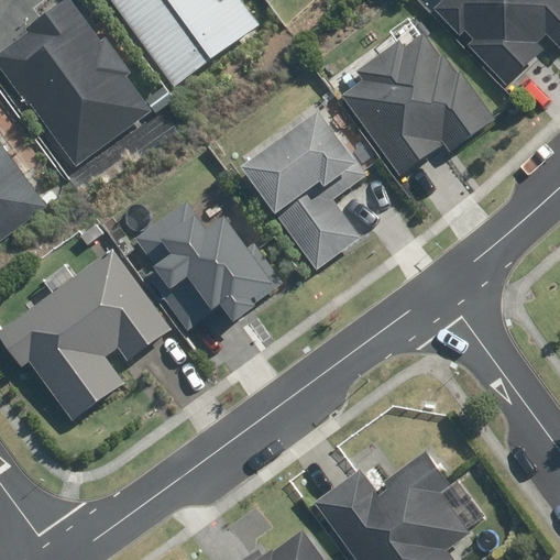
[(125,76),(131,72),(103,39),(98,43),(62,0),(59,0),(0,50),(0,72),(78,165),(150,106),(155,111),(172,97),(161,85),(144,98),(125,76)]
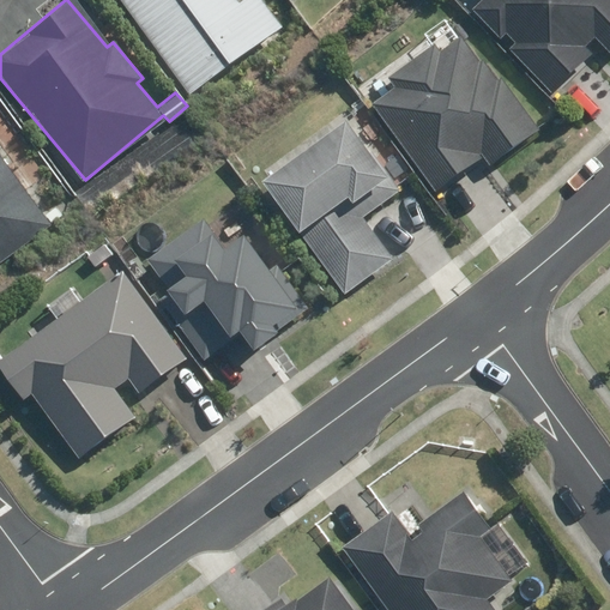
[(119,0),(148,36),(192,94),(282,24),(261,0),(119,0)]
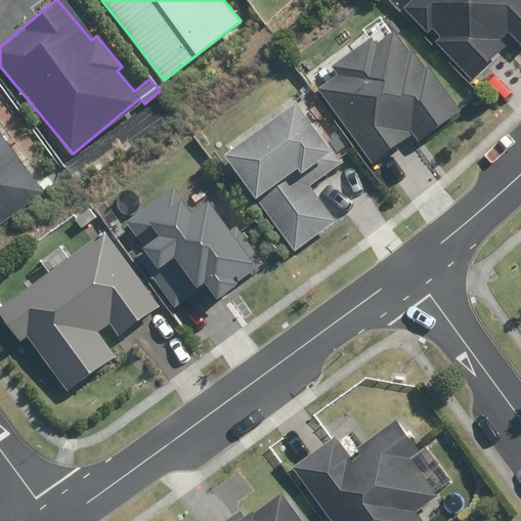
[(406,0),(397,9),(470,81),(520,30),(520,0),(406,0)]
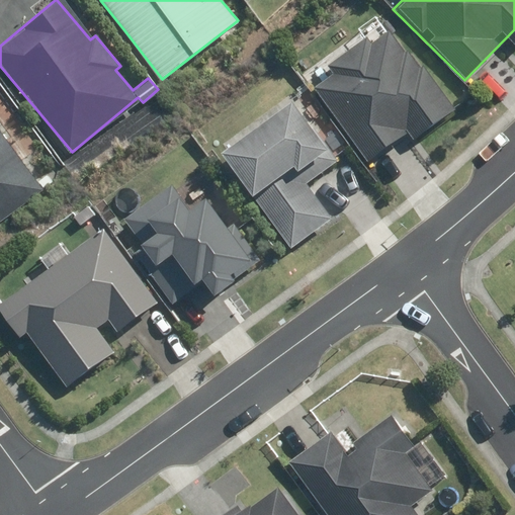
[(452,110),(383,23),(331,65),(334,69),(311,87),(369,163),(409,133),(414,140),(452,110)]
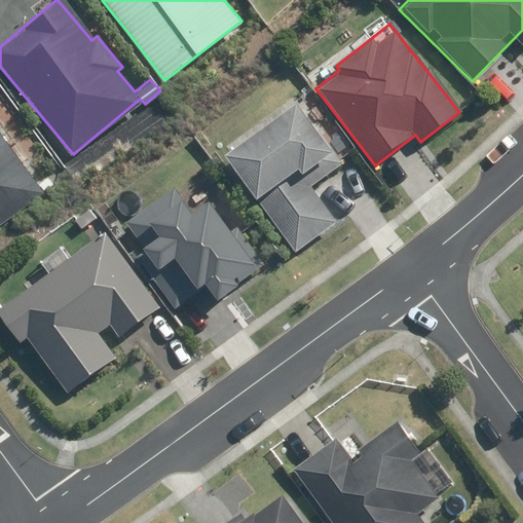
[(309,183),(340,161),(297,103),(223,157),(291,252),(335,219),(309,183)]
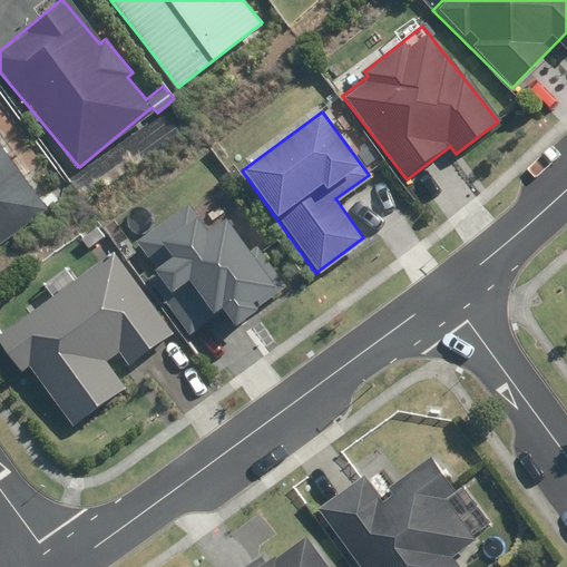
[(0,244),(48,208),(0,144),(0,244)]
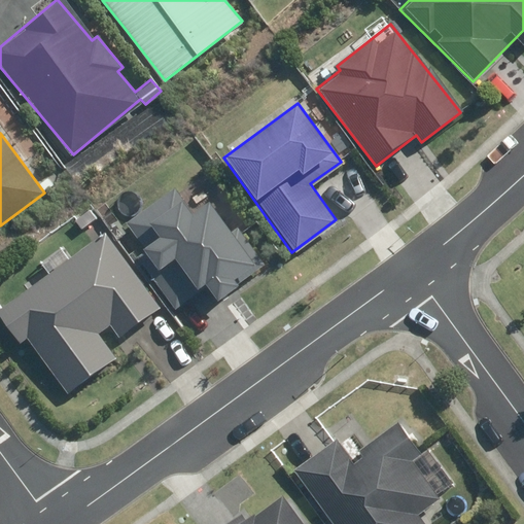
[(174,184),(127,221),(146,246),(140,250),(158,273),(175,259),(200,291),(206,287),(220,306),(243,287),(237,280),(264,260),(236,224),(229,230),(207,202),(195,212),(174,184)]
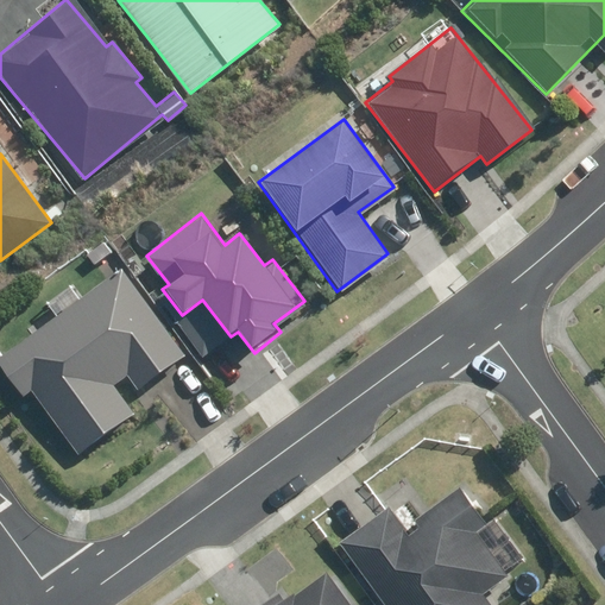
[(184,353),(121,268),(0,357),(0,370),(21,399),(32,391),(80,454),(133,415),(112,385),(130,372),(140,386),(184,353)]
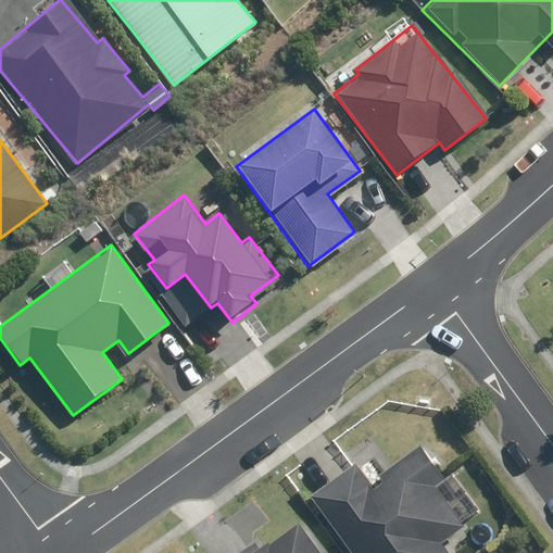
[(352,461),(309,490),(352,552),(445,552),(439,543),(459,529),(429,488),(443,478),(418,441),(377,469),(382,477),(369,487),(352,461)]
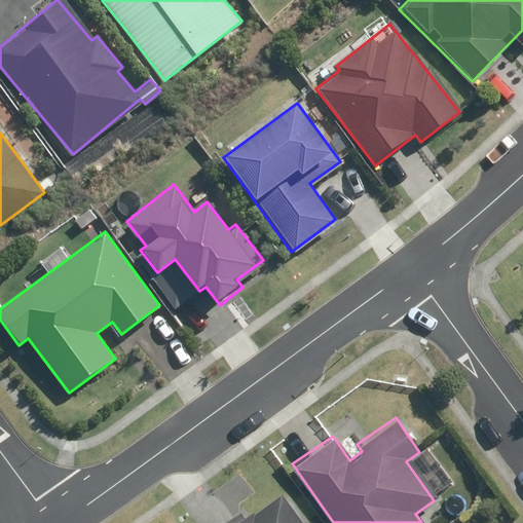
[(218,522),(301,522),(278,492),(248,515),(241,507),(218,522)]
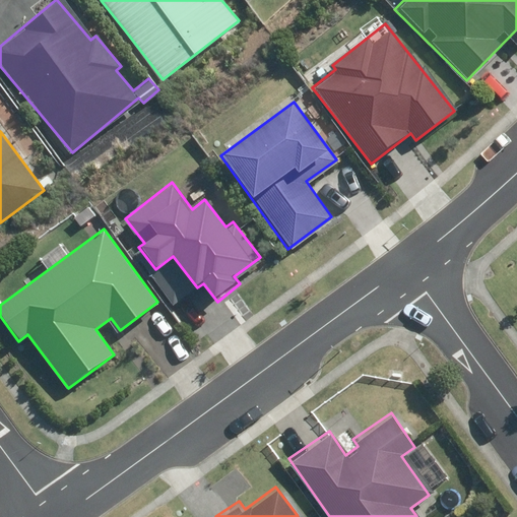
All buildings are outlined.
